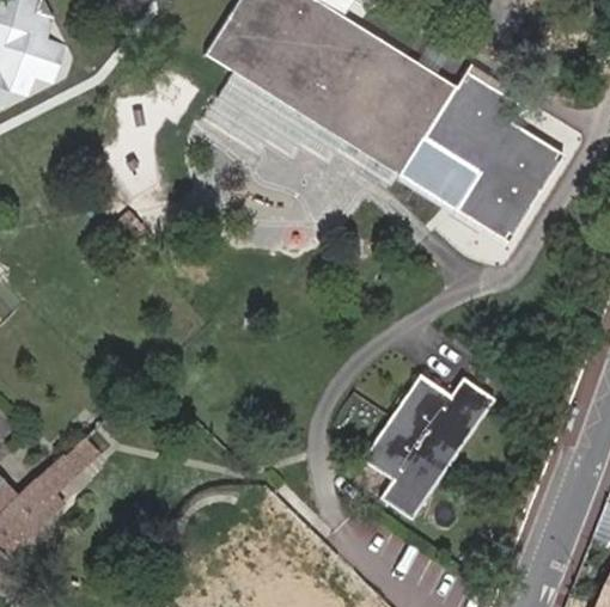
[(0,0),(0,71),(8,90),(62,66),(31,0),(0,0)]
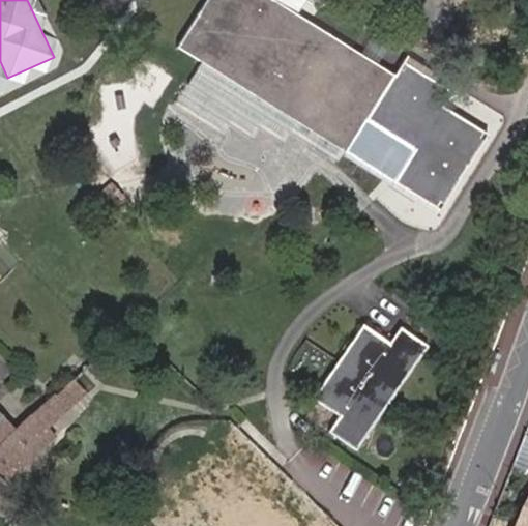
[(215,0),(185,49),(447,213),(495,137),(451,110),(461,95),(411,64),(402,79),(305,19),(317,0),(215,0)]
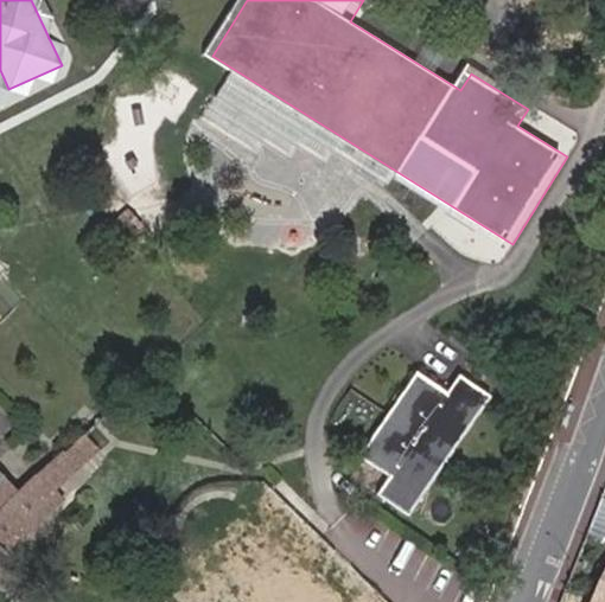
[(441,380),(421,365),(399,396),(407,402),(390,426),(381,420),(355,455),(374,471),(384,456),(395,465),(386,478),(370,498),(401,522),(497,394),(467,370),(452,389),(443,402),(432,392),(441,380)]
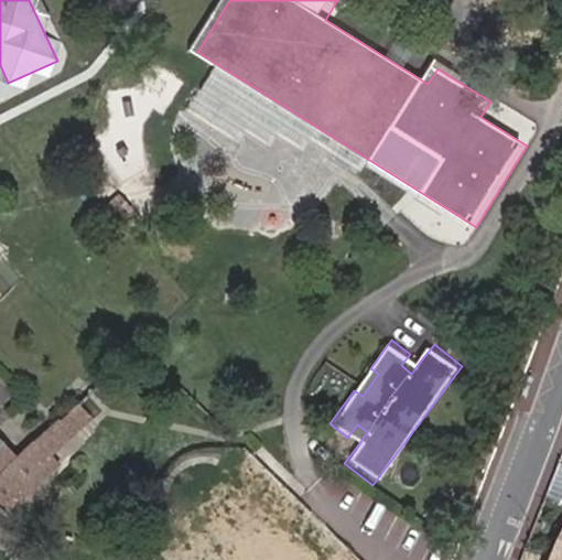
[(420,362),(410,354),(401,365),(411,374),(420,362)]
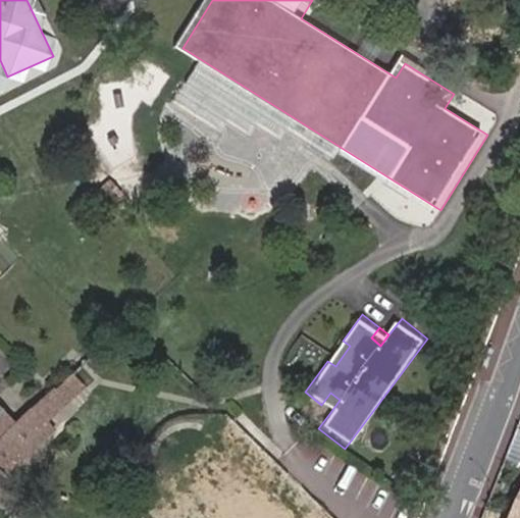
[(343,341),(327,361),(335,366),(350,346),(343,341)]
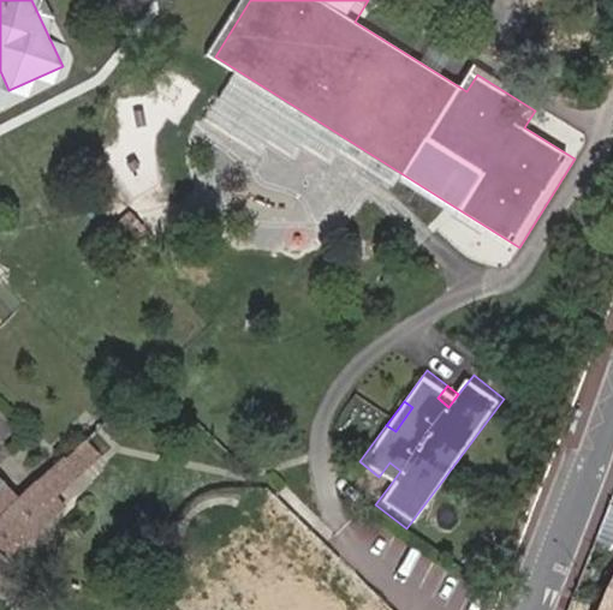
[(0,557),(3,560),(58,504),(51,496),(99,452),(84,436),(61,458),(59,456),(18,494),(1,476),(0,474),(0,557)]
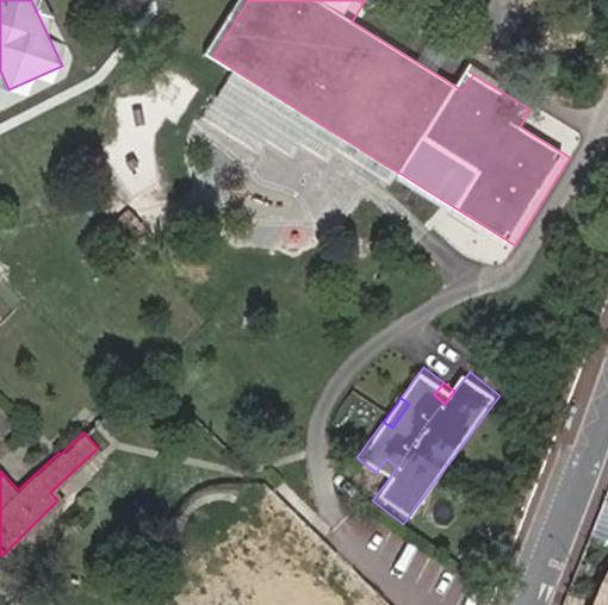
[(376,473),(388,480),(397,467),(386,459),(376,473)]
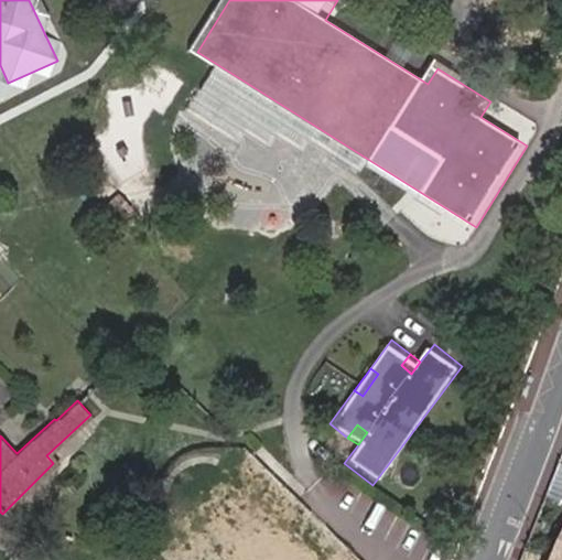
[(184,559),(346,559),(337,552),(331,559),(309,559),(267,521),(273,514),(283,504),(230,459),(160,538),(184,559)]
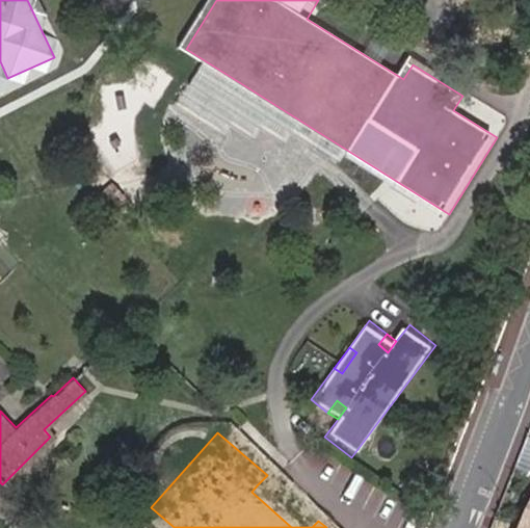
[(529,527),(529,503),(519,527),(529,527)]
